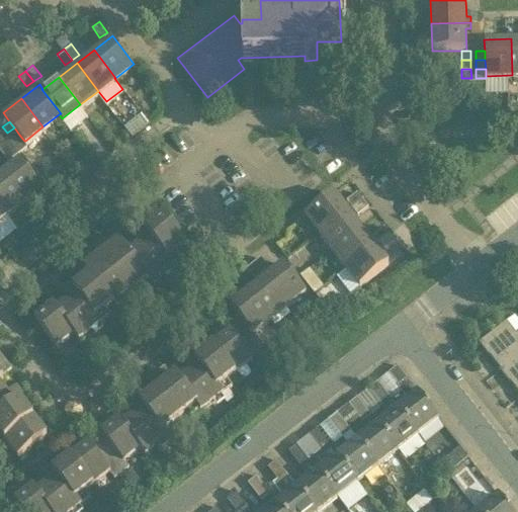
[(7,133),(12,140),(19,135),(14,128),(7,133)]
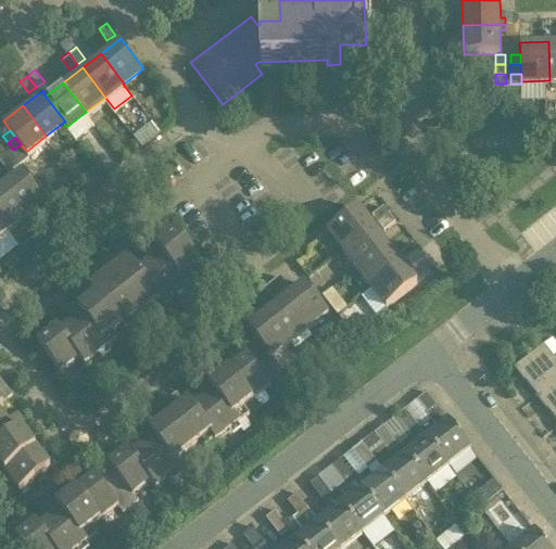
[(26,151),(21,144),(13,150),(21,160),(28,153),(27,151),(26,151)]
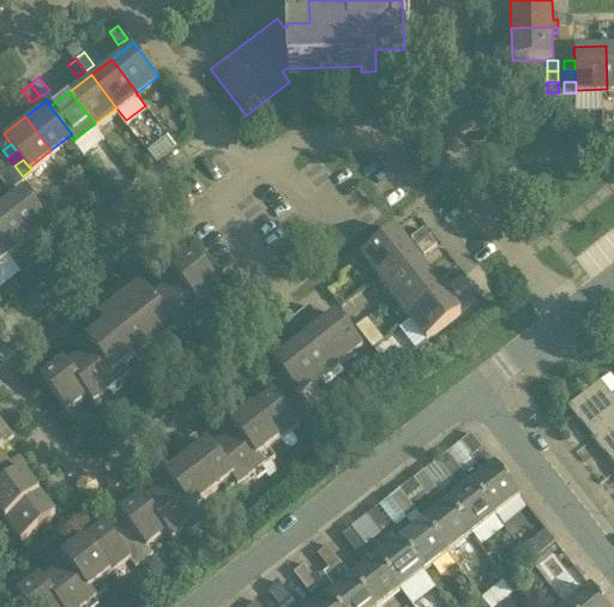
[(0,166),(0,174),(2,178),(12,170),(5,162),(0,166)]
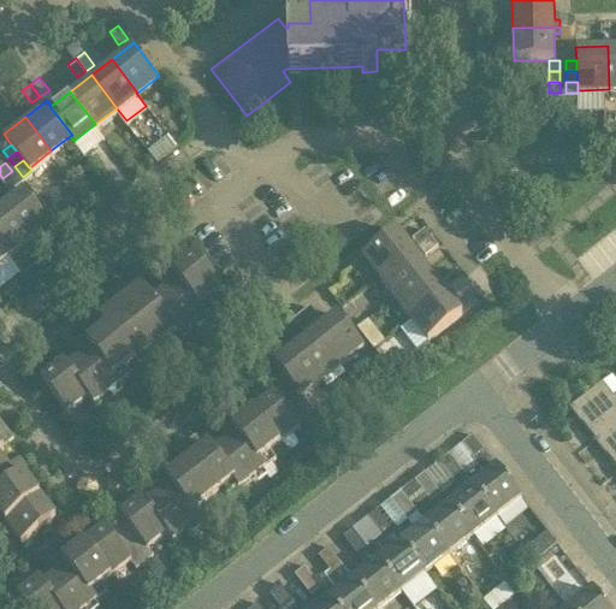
[(12,171),(3,178),(10,187),(18,181),(12,171)]
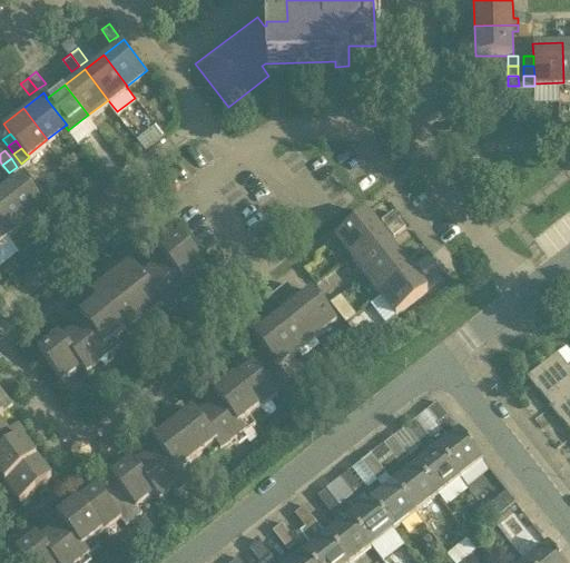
[(1,187),(26,219),(46,204),(21,171),(1,187)]
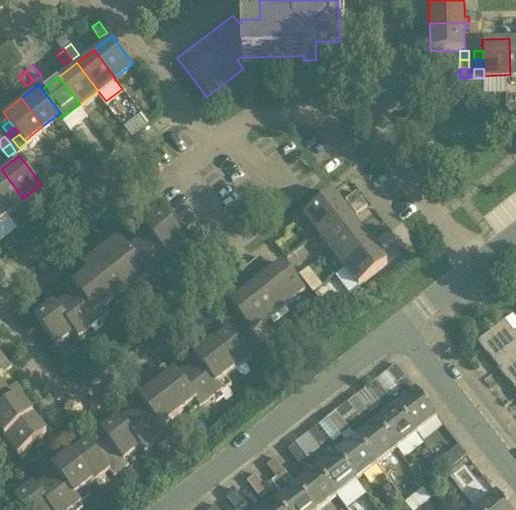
[(0,170),(0,204),(6,212),(23,199),(1,169),(0,170)]
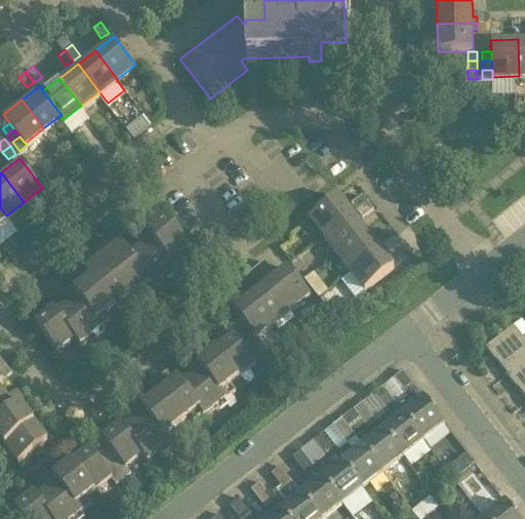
[(324,233),(353,210),(338,192),(310,215),(324,233)]
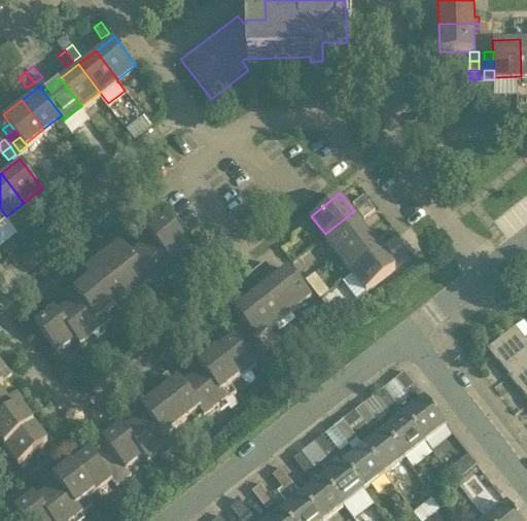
[(352,201),(357,208),(369,200),(362,193),(352,201)]
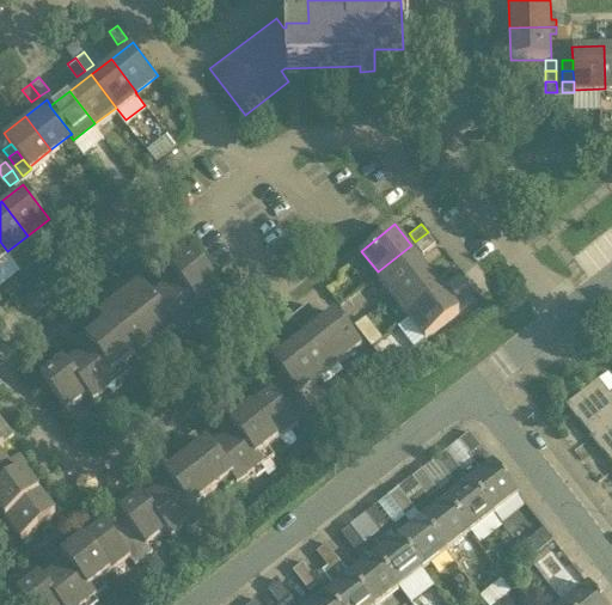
[(434,240),(428,232),(415,242),(422,250),(434,240)]
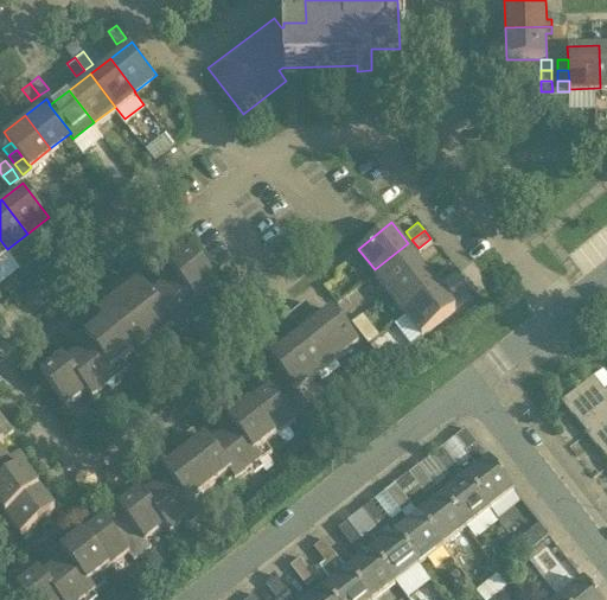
[(423,263),(408,243),(375,269),(390,289),(423,263)]
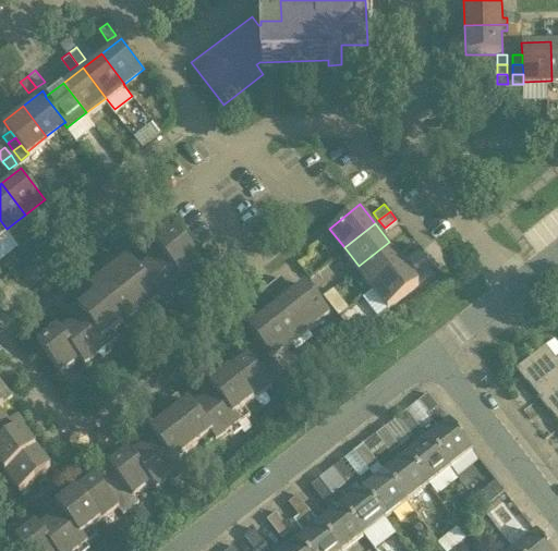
[(51,328),(36,340),(60,370),(79,356),(85,363),(119,335),(113,329),(157,294),(162,302),(197,274),(192,268),(201,261),(176,230),(156,246),(159,249),(149,257),(153,261),(136,274),(122,256),(83,288),(91,297),(72,311),(75,316),(71,319),(74,323),(58,337),(51,328)]
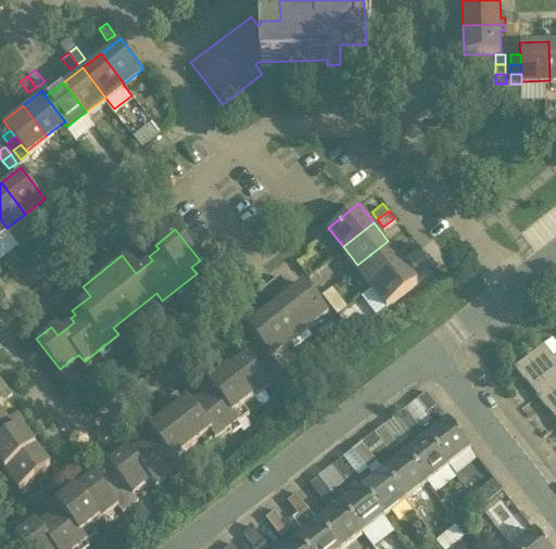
[(400,249),(406,256),(418,247),(412,240),(400,249)]
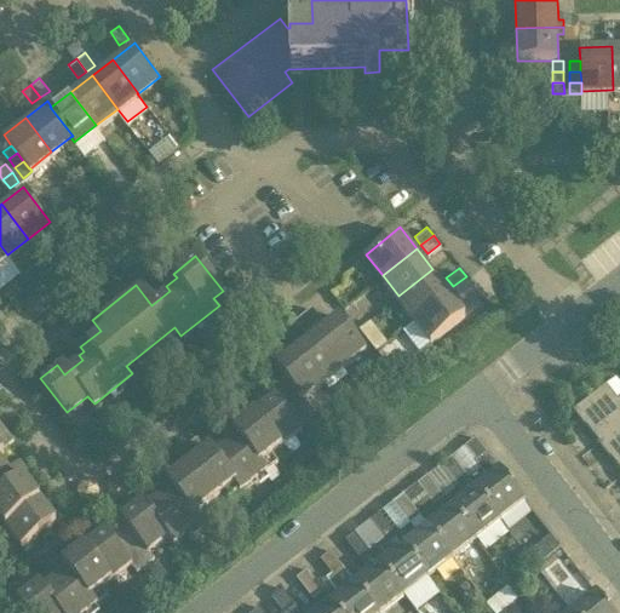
[(414,316),(449,290),(432,269),(399,296),(414,316)]
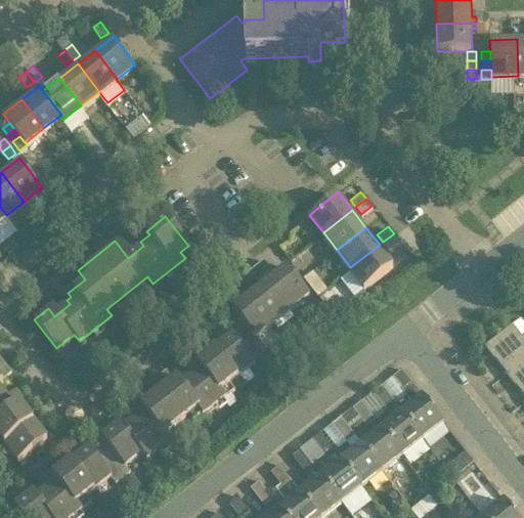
[(399,241),(394,233),(383,242),(389,249),(399,241)]
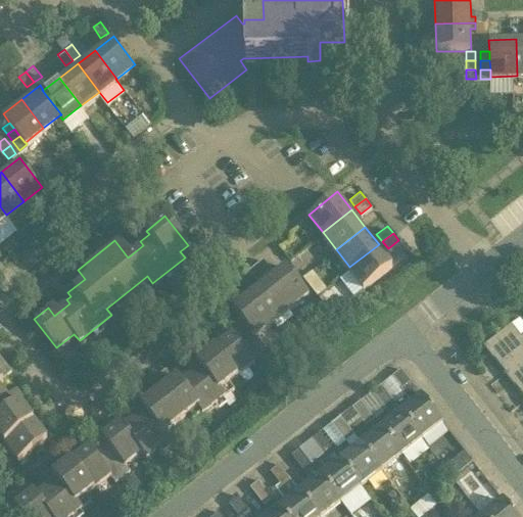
[(349,267),(339,275),(353,293),(354,292),(364,285),(393,262),(379,244),(349,267)]
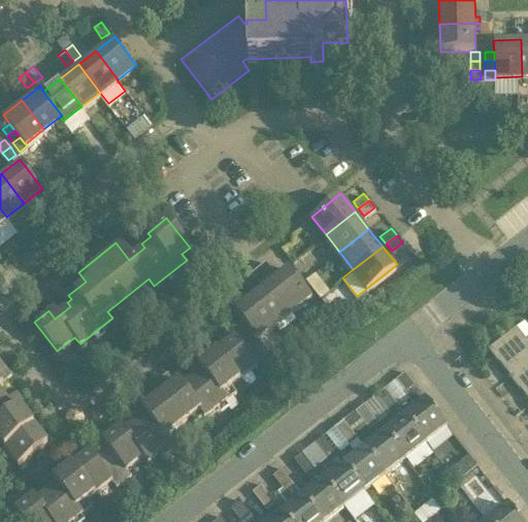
[(265,260),(259,265),(266,275),(273,269),(265,260)]
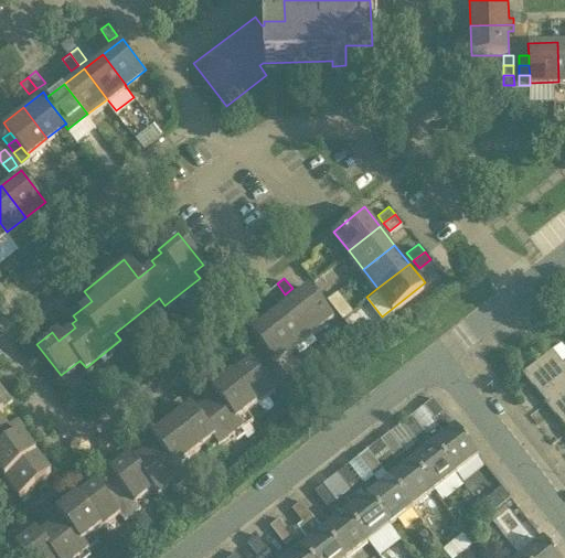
[(277,283),(268,289),(277,300),(285,294),(277,283)]
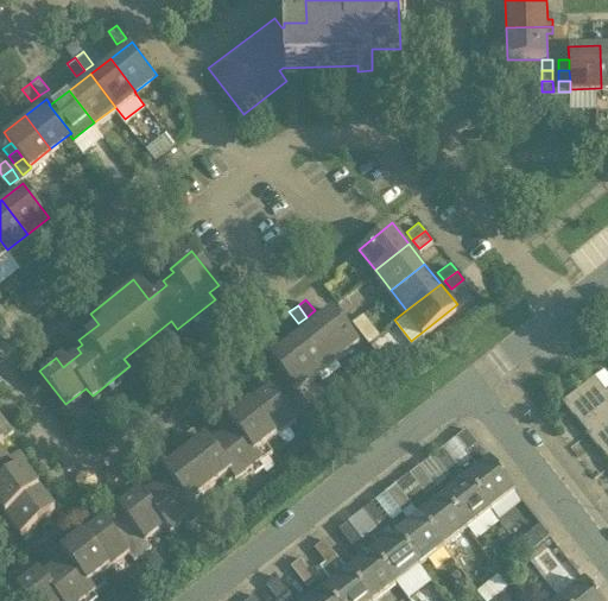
[(311,322),(339,358),(359,341),(333,305),(311,322)]
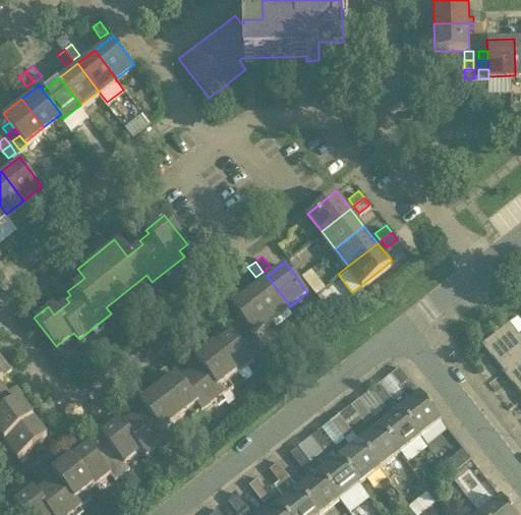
[(267,276),(249,289),(273,320),(290,306),(267,276)]
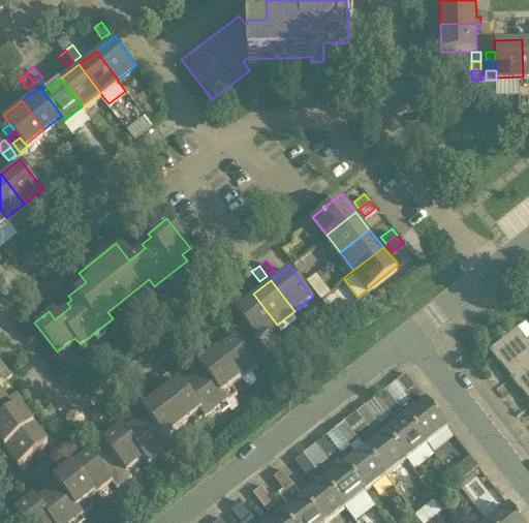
[(239,299),(230,287),(222,294),(230,304),(239,299)]
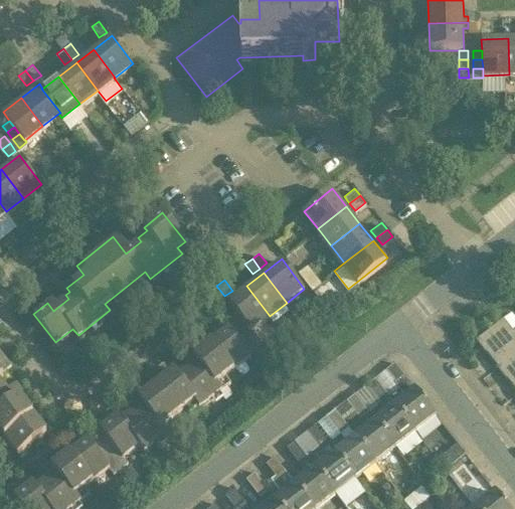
[(228,300),(229,301),(236,310),(251,329),(270,316),(246,286),(228,300)]
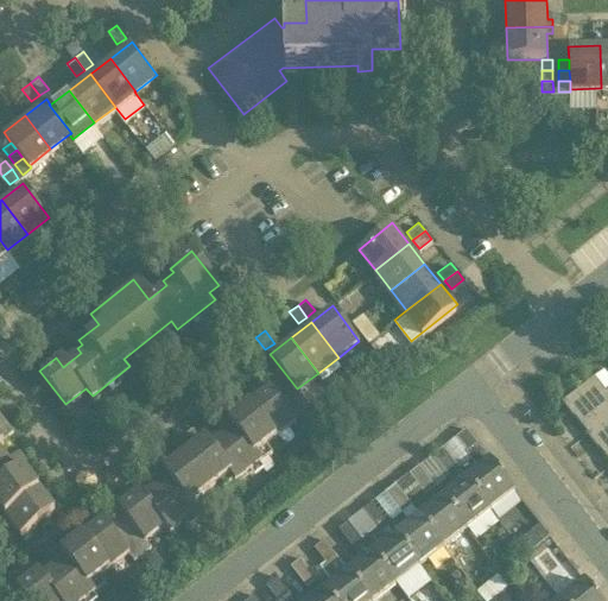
[(263,378),(268,385),(293,417),(310,404),(297,388),(279,366),(263,378)]
